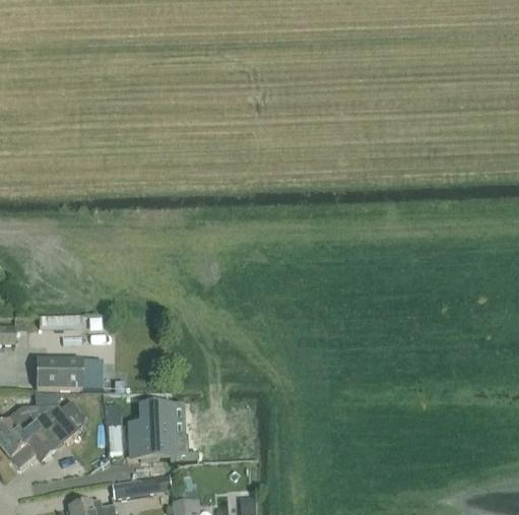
[(0,346),(14,347),(14,329),(0,328),(0,346)]
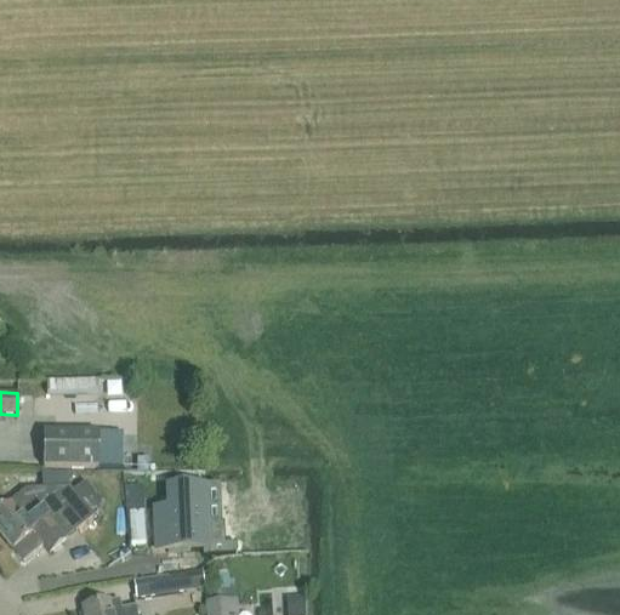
[(44,432),(44,467),(96,467),(97,433),(44,432)]
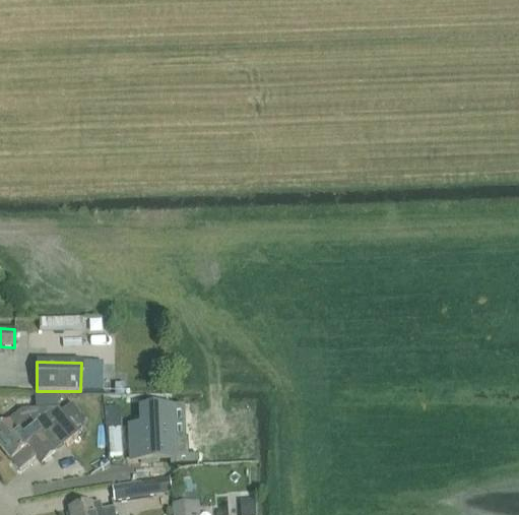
[(90,424),(124,425),(124,403),(90,403),(90,424)]
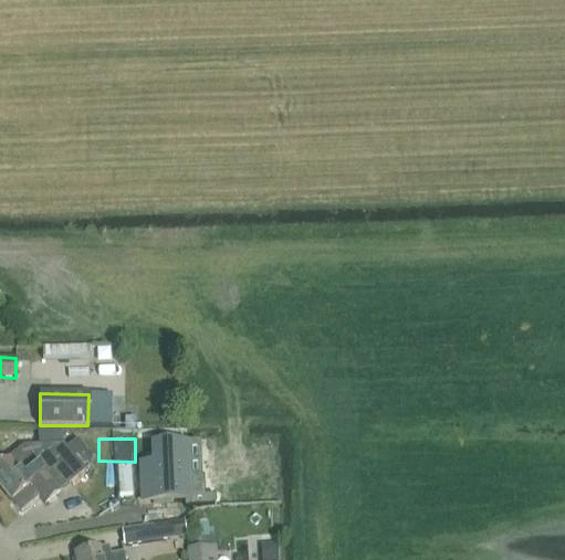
[(83,467),(61,441),(22,443),(0,461),(0,487),(18,509),(38,494),(44,502),(84,468),(83,467)]
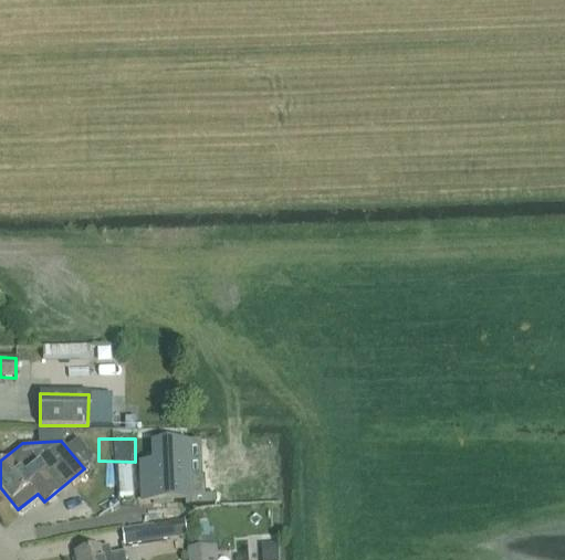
[(148,443),(149,498),(184,497),(182,442),(148,443)]
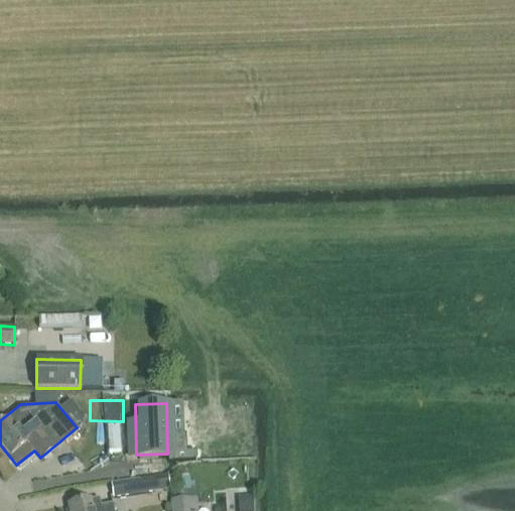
[(111,481),(112,494),(141,491),(139,478),(111,481)]
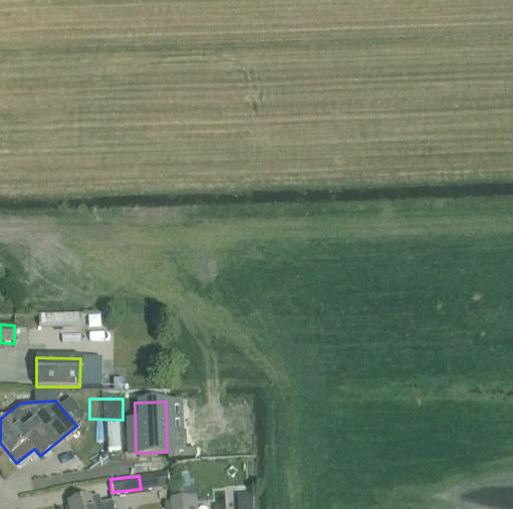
[(195,508),(192,483),(167,487),(170,508),(195,508)]
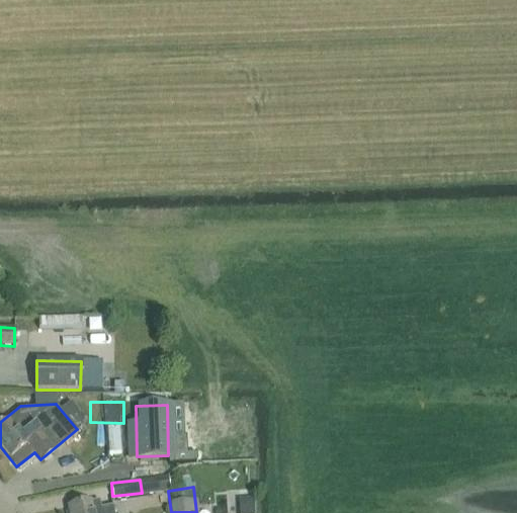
[(98,496),(67,502),(69,512),(113,512),(111,502),(99,504),(98,496)]
